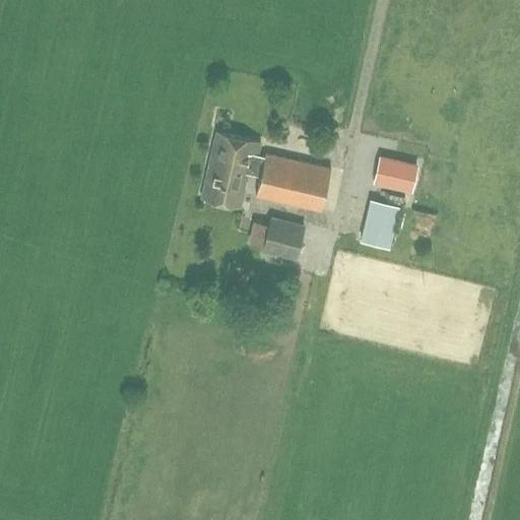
[(214,129),(206,165),(249,175),(249,172),(260,175),(256,195),(321,209),(331,168),(265,152),(264,155),(257,154),(260,139),(214,129)]
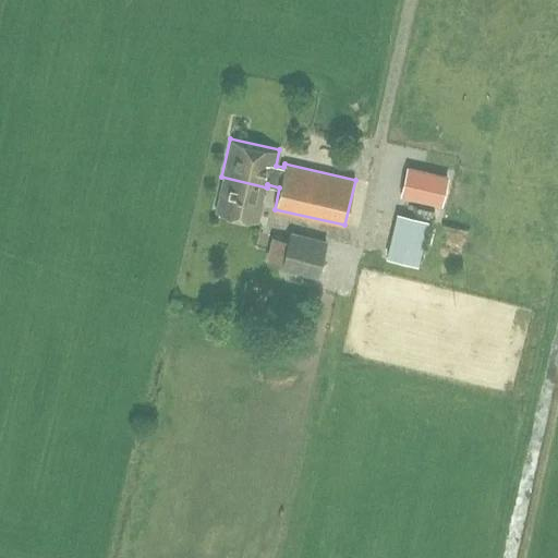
[(447,177),(434,173),(428,202),(440,204),(447,177)]
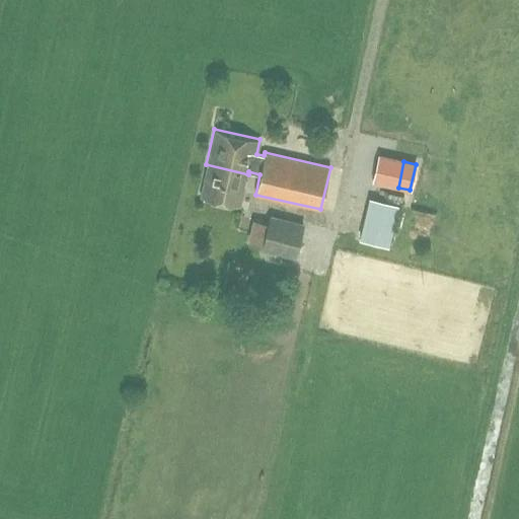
[(248,174),(206,164),(199,196),(241,205),(248,174)]
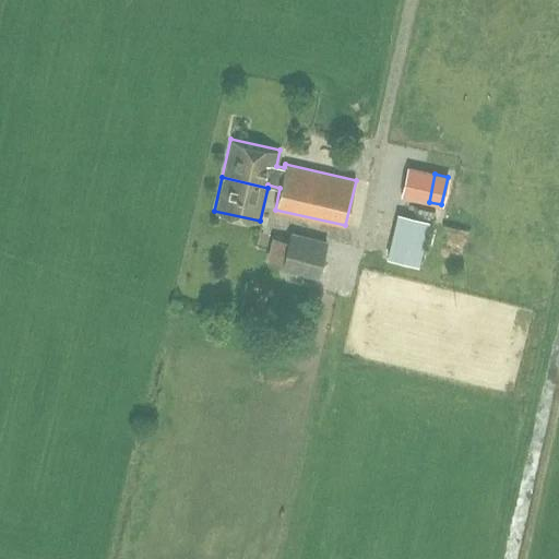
[(418,265),(428,223),(396,214),(387,257),(418,265)]
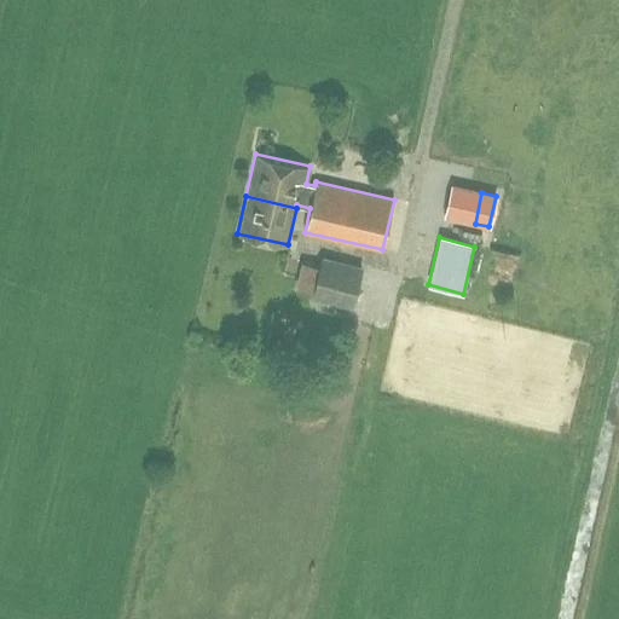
[(359,268),(323,258),(312,298),(350,307),(359,268)]
